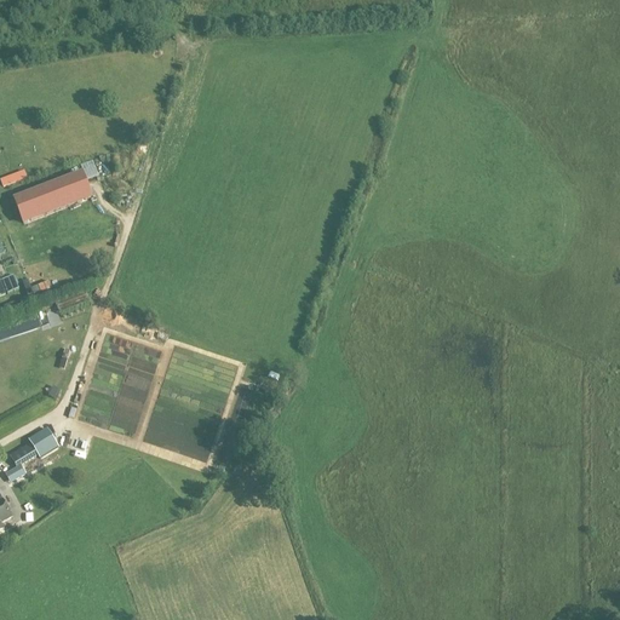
[(24,172),(0,181),(3,189),(27,179),(24,172)]
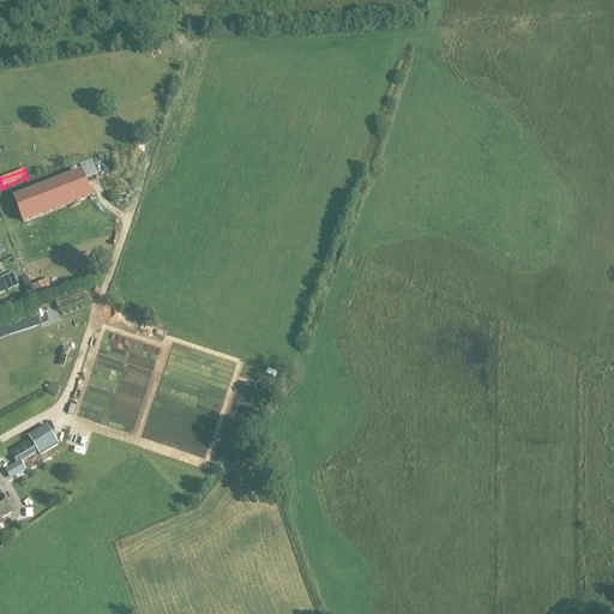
[(23,223),(90,198),(82,175),(14,200),(23,223)]
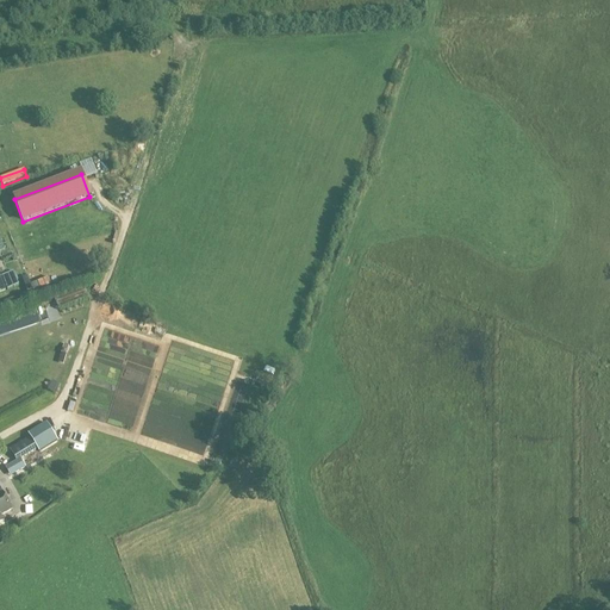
[(53,273),(38,278),(43,291),(56,287),(53,273)]
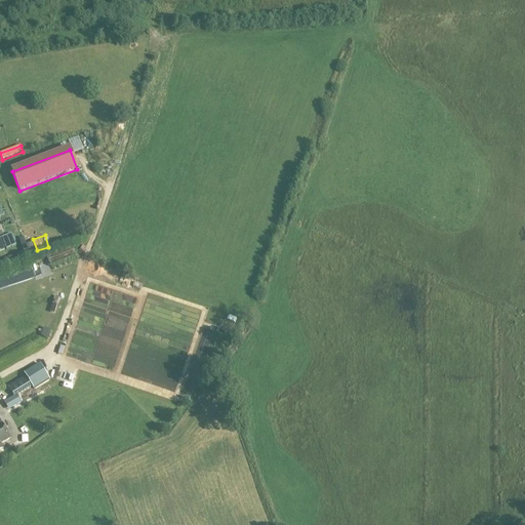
[(49,380),(39,364),(24,374),(26,376),(32,388),(33,390),(49,380)]
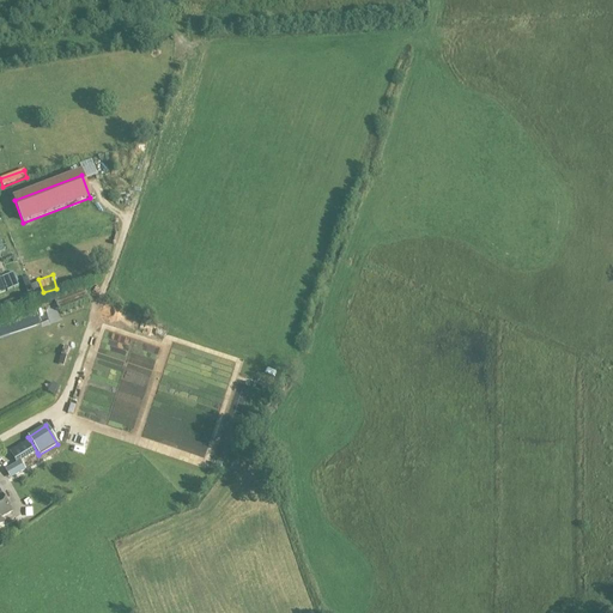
[(30,439),(10,451),(17,465),(37,453),(30,439)]
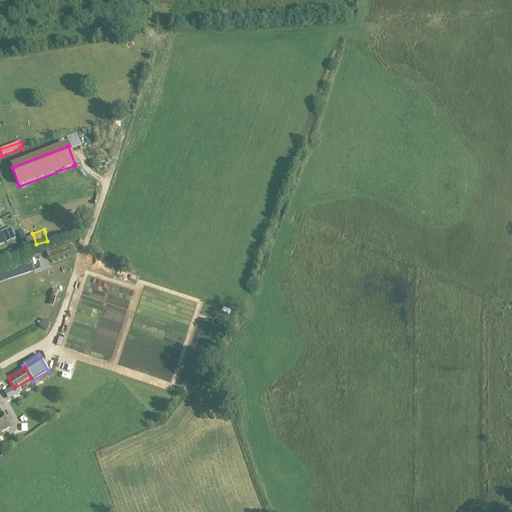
[(0,439),(4,438),(1,433),(10,428),(0,409),(0,439)]
